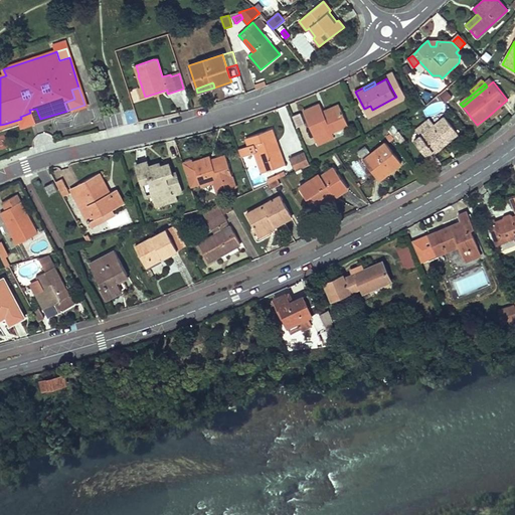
[(444,103),(453,98),(448,90),(440,95),(444,103)]
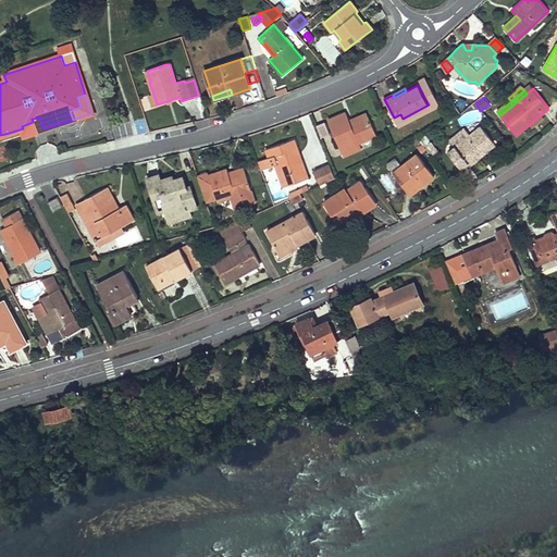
[(327,121),(343,157),(361,149),(359,143),(376,135),(368,116),(350,124),(349,121),(346,113),(345,113),(327,121)]
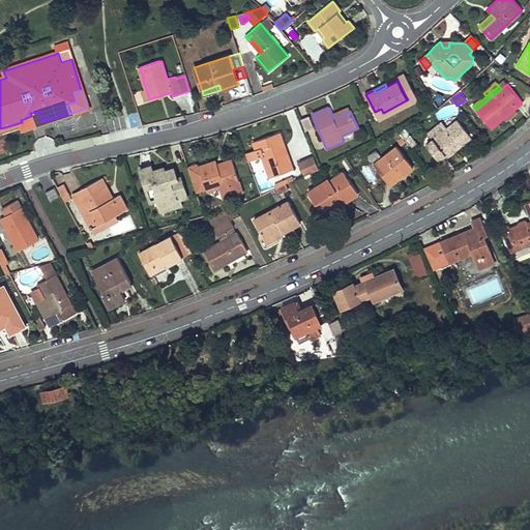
[(332,115),(333,118),(350,111),(349,108),(332,115)]
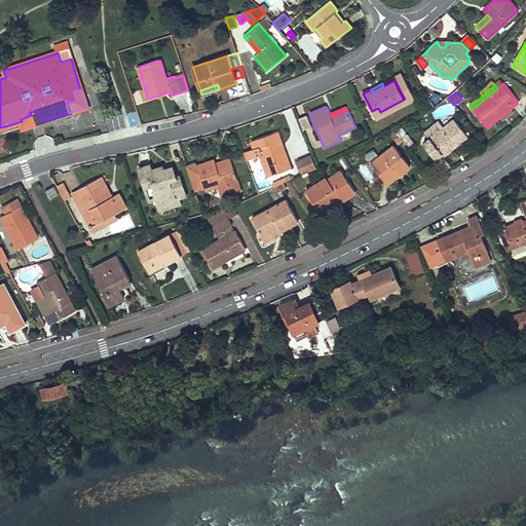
[(510,109),(499,118),(501,121),(513,112),(510,109)]
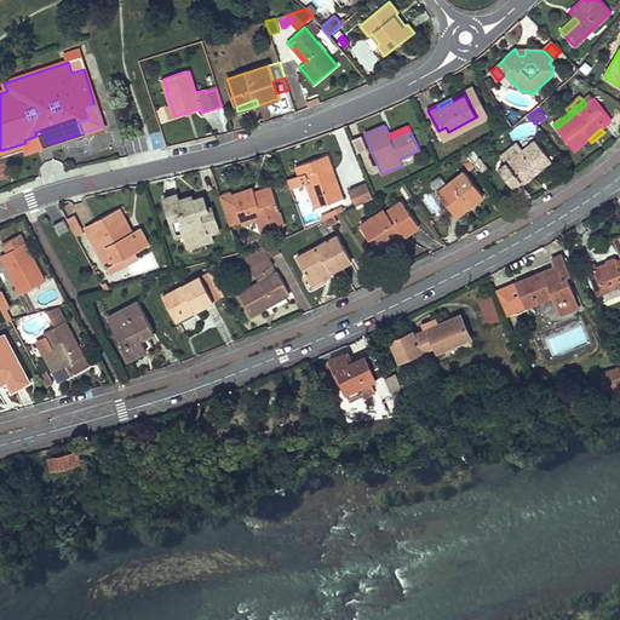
[(24,141),(26,143),(28,150),(49,143),(44,131),(36,132),(36,136),(24,141)]
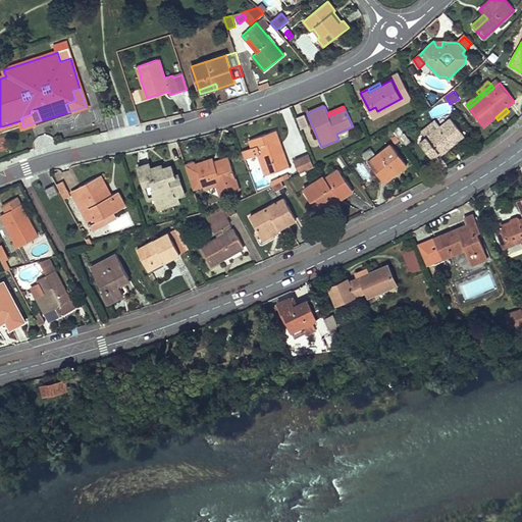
[(422,131),(427,138),(421,144),(432,158),(438,153),(439,155),(464,136),(451,119),(440,127),(434,120),(422,131)]
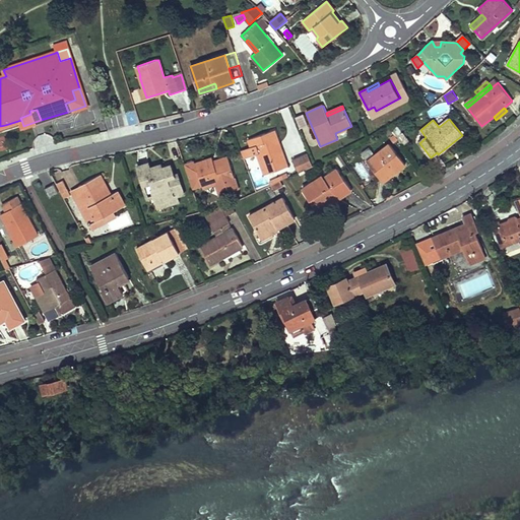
[(273,131),(248,140),(251,148),(241,152),(243,159),(257,153),(265,175),(279,170),(285,168),(279,151),(278,150),(277,151),(274,145),(277,144),(275,139),(277,138),(274,131),(273,131)]
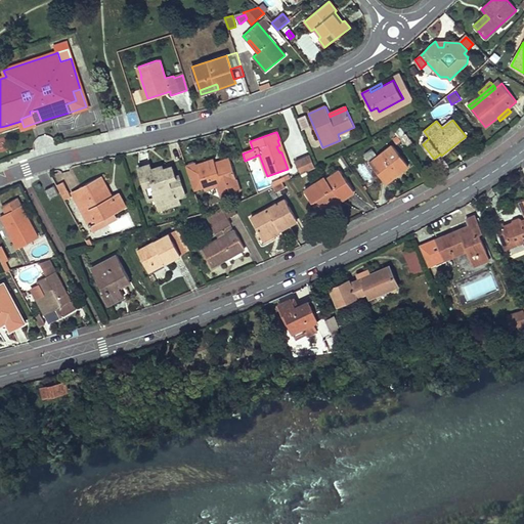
[(405,133),(400,137),(407,146),(412,143),(405,133)]
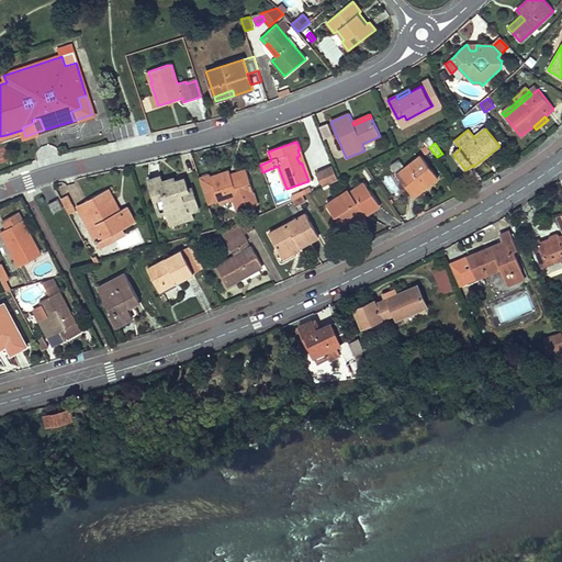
[(300,149),(298,150),(300,156),(296,157),(300,164),(301,163),(302,164),(308,181),(312,180),(300,149)]
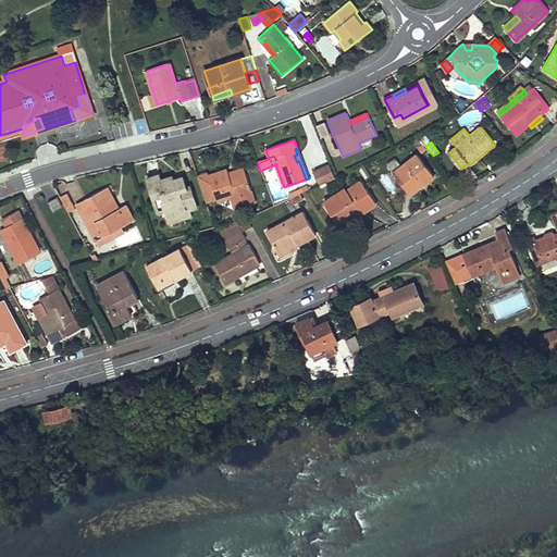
[(425,183),(434,176),(417,155),(393,173),(410,195),(425,183)]
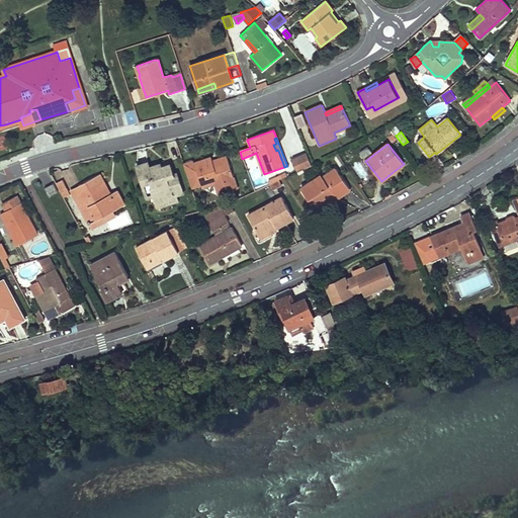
[(226,156),(212,160),(213,164),(228,160),(226,156)]
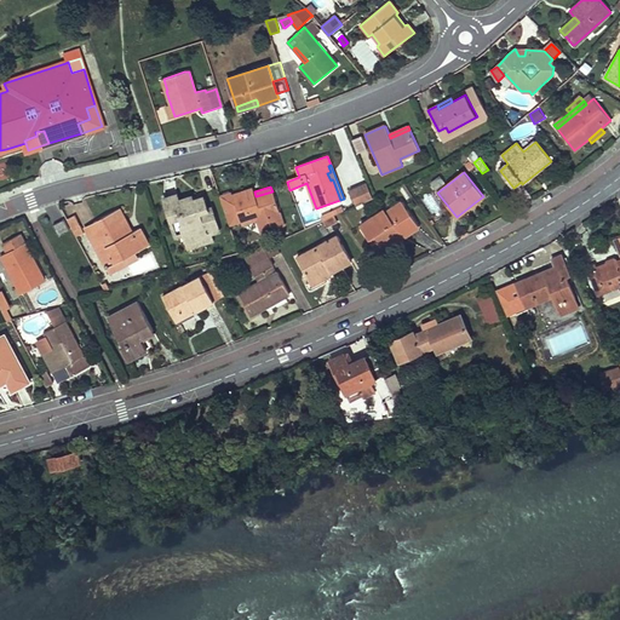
[(351,194),(356,206),(373,197),(368,187),(367,188),(351,194)]
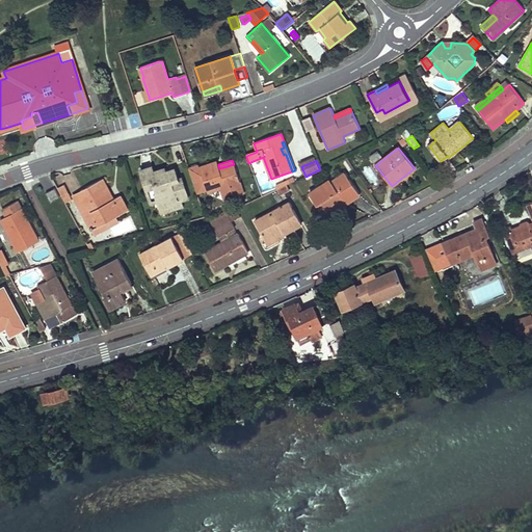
[(217,162),(200,167),(208,192),(240,183),(234,164),(219,168),(218,164),(217,162)]
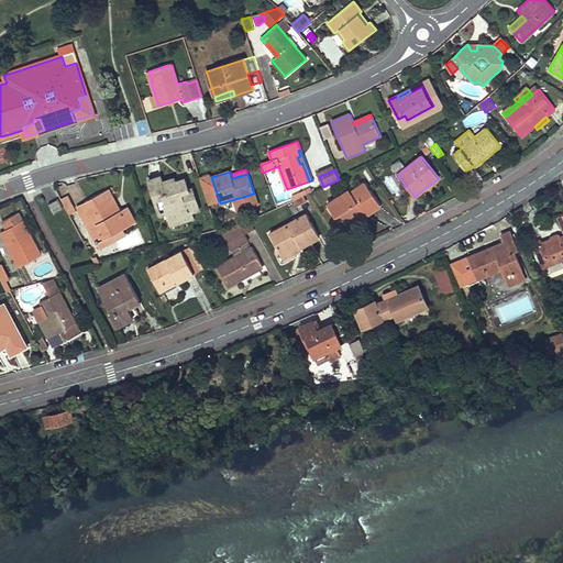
[(161,177),(148,181),(155,200),(163,197),(166,205),(164,206),(167,214),(169,213),(174,224),(190,219),(191,219),(191,217),(190,213),(188,208),(185,209),(184,206),(196,202),(191,190),(188,191),(185,180),(183,180),(176,184),(176,185),(172,187),(169,180),(162,183),(161,177)]
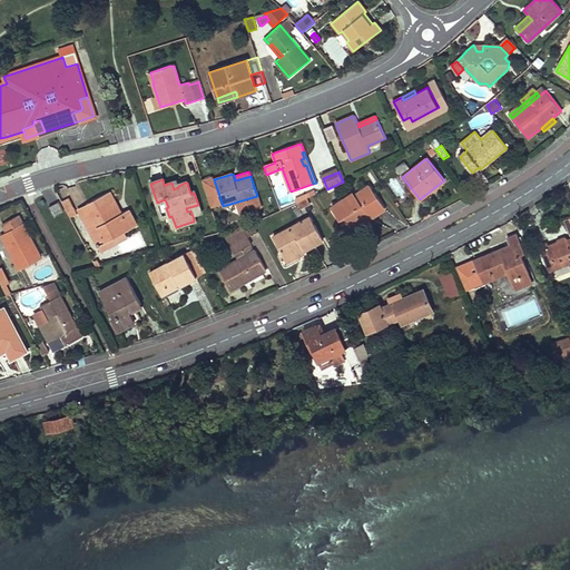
[(370,186),(355,196),(347,200),(345,203),(343,199),(332,208),(349,234),(357,227),(356,224),(367,216),(370,218),(384,208),(370,186)]
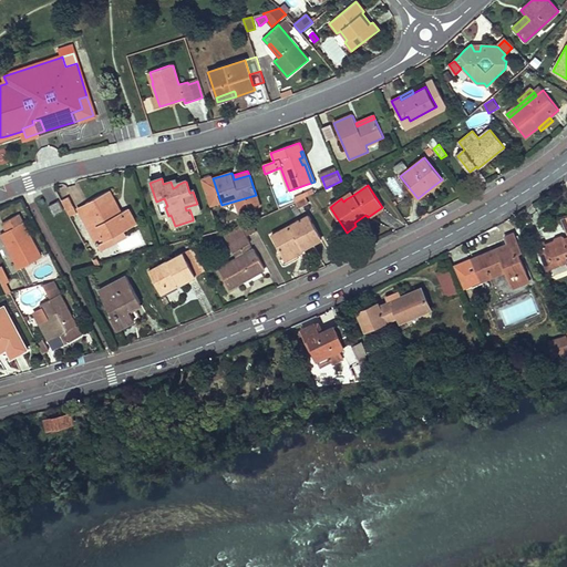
[(110,192),(85,204),(86,206),(95,222),(86,226),(95,243),(104,238),(105,240),(123,232),(135,225),(129,209),(127,209),(121,213),(116,215),(110,203),(114,200),(110,192)]
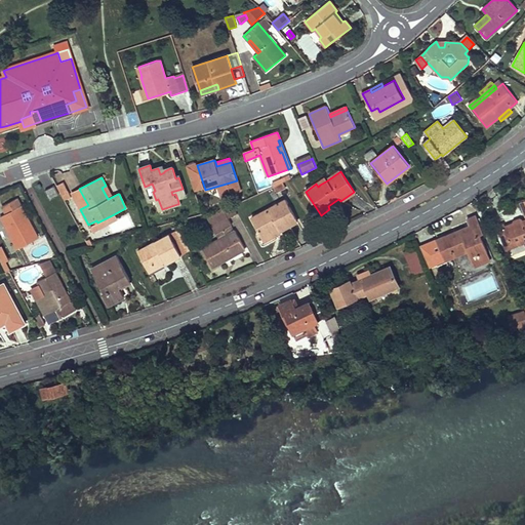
[(325,177),(316,184),(318,187),(320,185),(327,180),(325,177)]
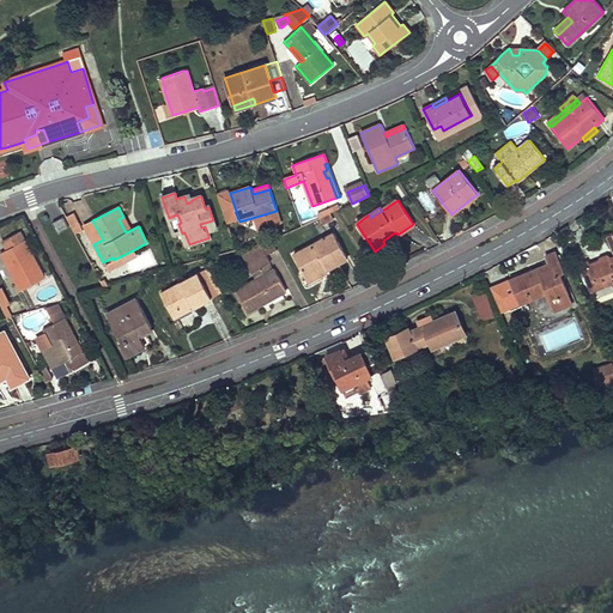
[(331,210),(317,212),(320,223),(333,220),(331,210)]
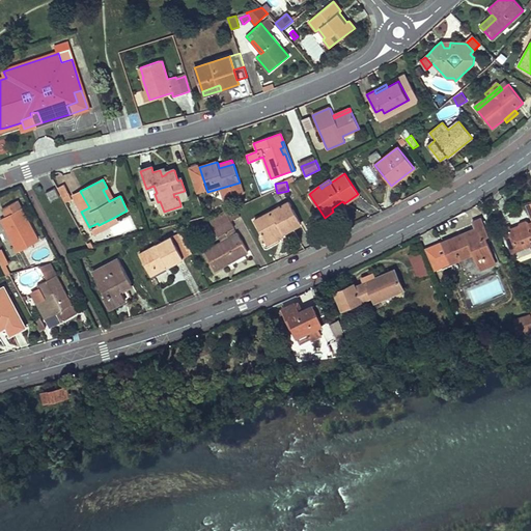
[(63,186),(59,188),(64,199),(70,197),(63,186)]
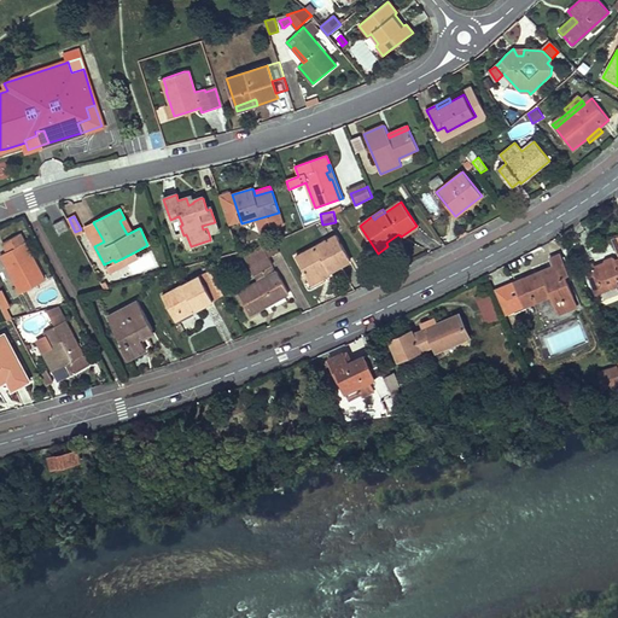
[(124,219),(120,221),(127,234),(132,232),(124,219)]
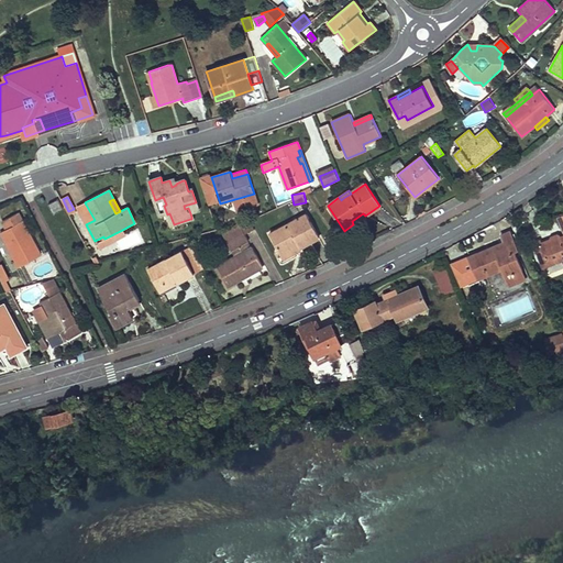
[(57,200),(48,205),(53,214),(62,210),(57,200)]
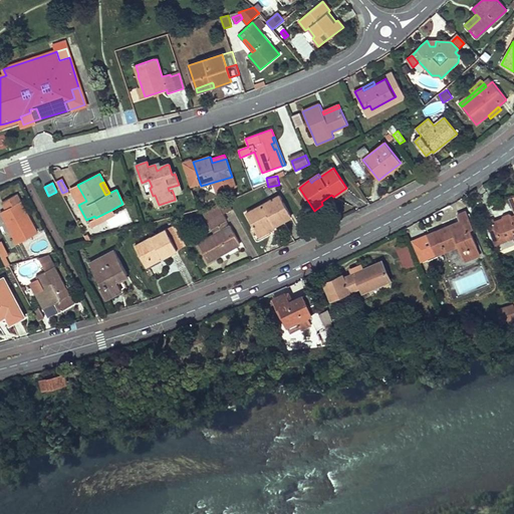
[(86,201),(77,185),(70,189),(78,205),(86,201)]
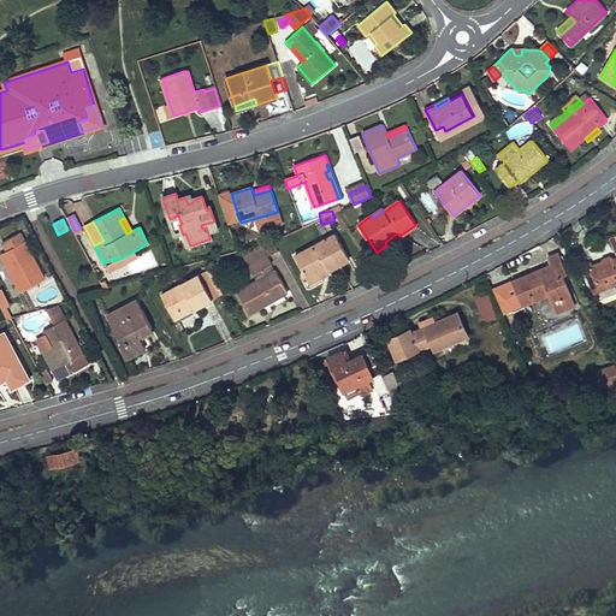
[(214,221),(201,225),(202,229),(206,227),(208,234),(217,230),(214,221)]
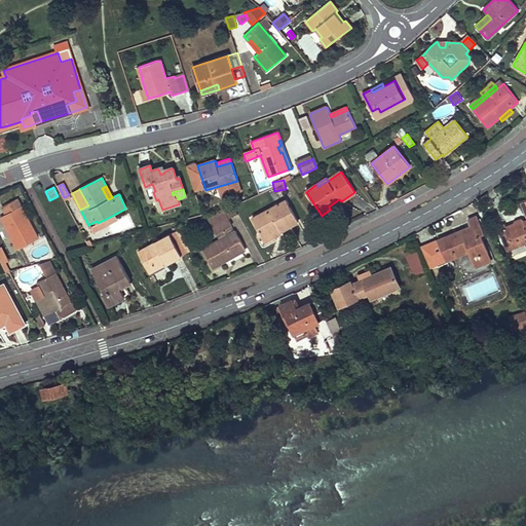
[(0,217),(17,249),(37,238),(16,199),(2,208),(5,215),(0,217)]
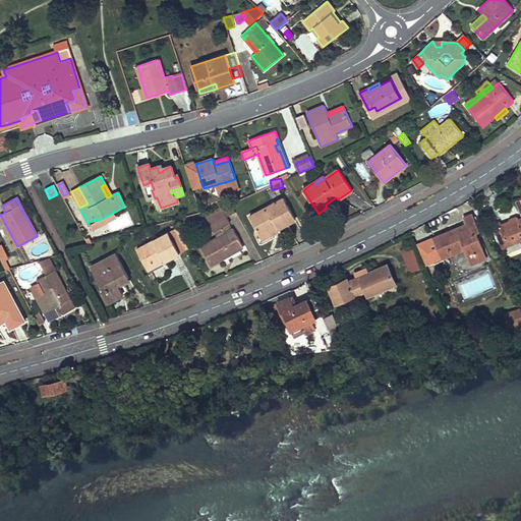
[(336,197),(326,205),(327,208),(338,199),(336,197)]
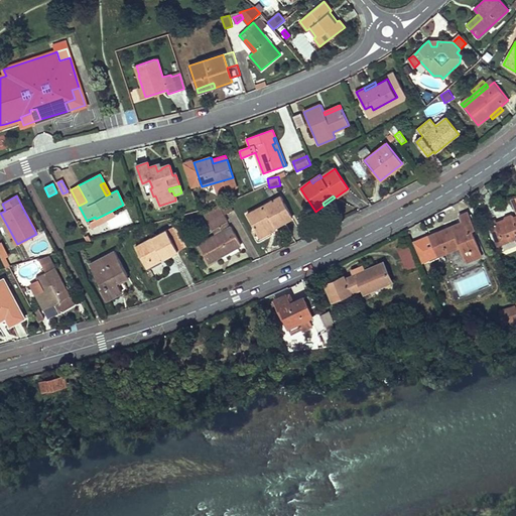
[(281,197),(247,215),(249,217),(257,232),(272,224),(274,227),(292,218),(281,197)]
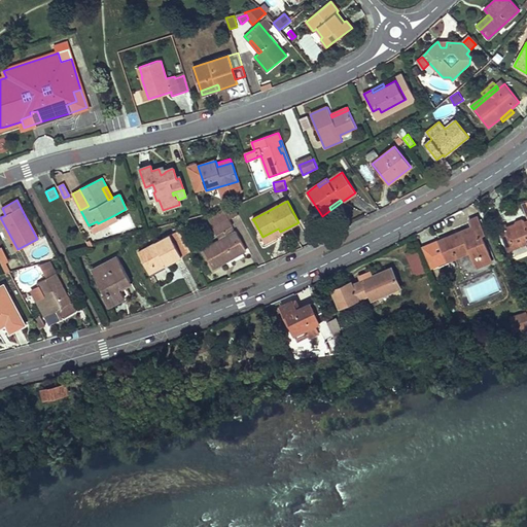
[(212,225),(213,227),(229,219),(229,218),(223,210),(221,211),(208,218),(212,225)]
